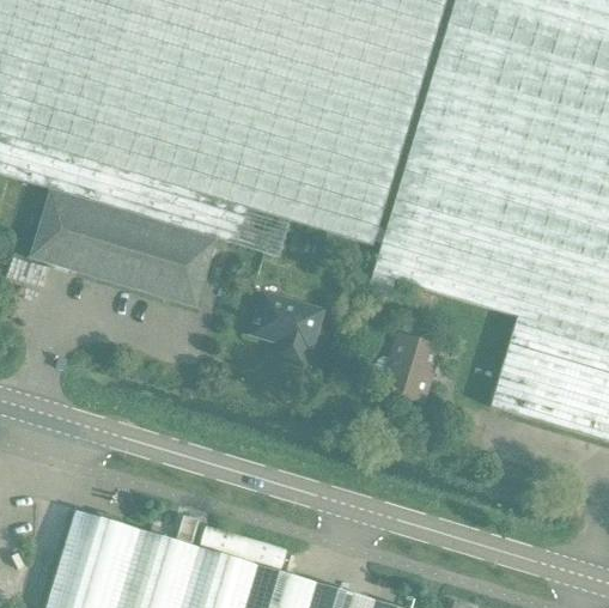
[(0,0),(0,171),(53,187),(220,237),(280,256),(292,219),(373,244),(445,0),(0,0)]
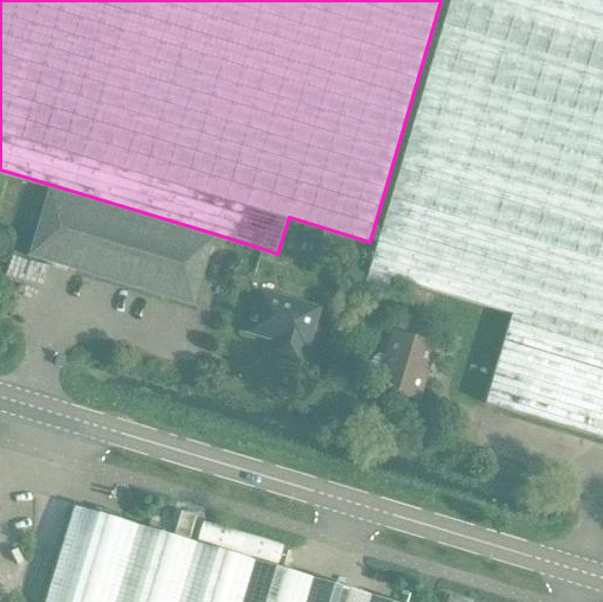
[(511,313),(602,340),(602,0),(450,0),(366,283),(389,290),(392,277),(511,313)]
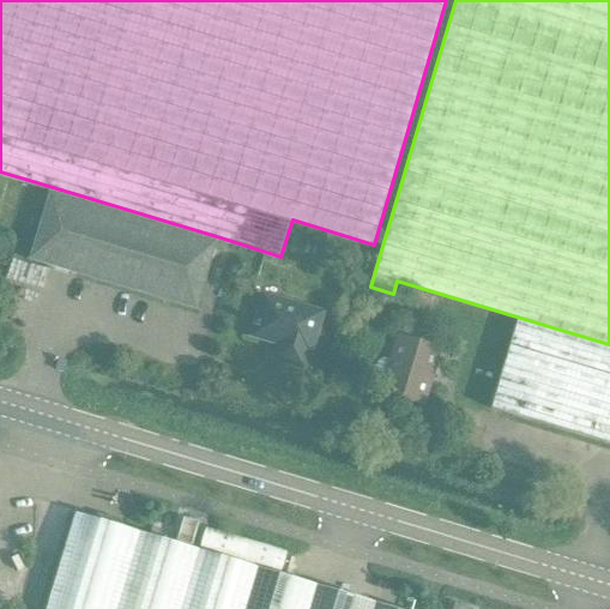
[(200,307),(221,237),(53,187),(31,257),(200,307)]
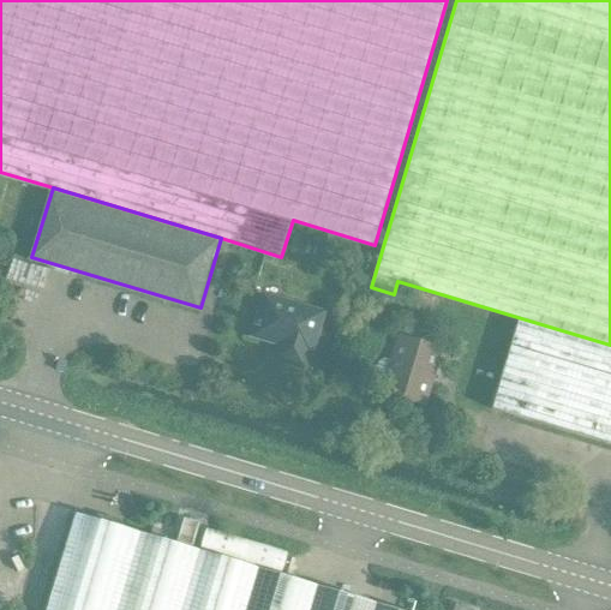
[(311,350),(324,310),(263,291),(250,332),(279,340),(274,356),(303,365),(307,348),(311,350)]
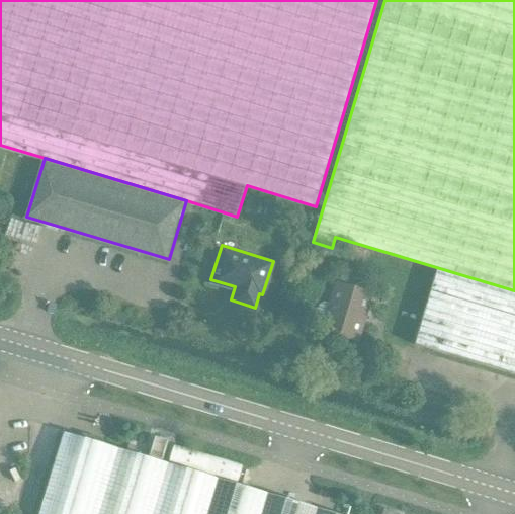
[(514,290),(436,267),(414,343),(514,373),(514,290)]
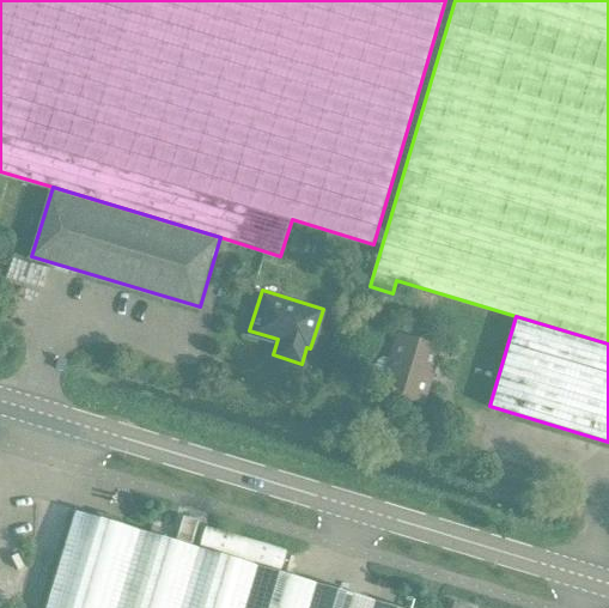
[(424,401),(439,346),(397,334),(391,356),(384,353),(378,358),(375,369),(379,375),(384,376),(382,388),(424,401)]
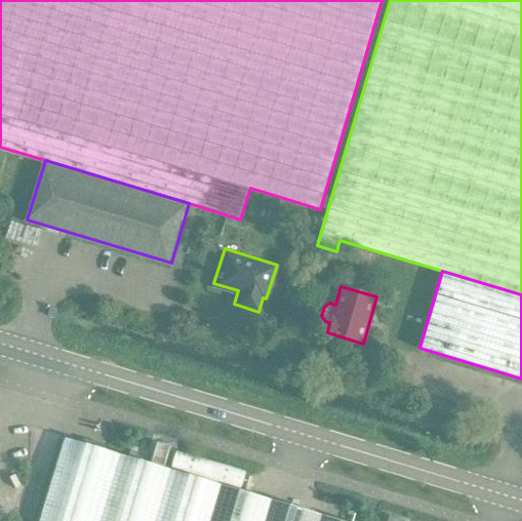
[(350,520),(108,448),(107,448),(67,436),(40,520),(350,520)]
